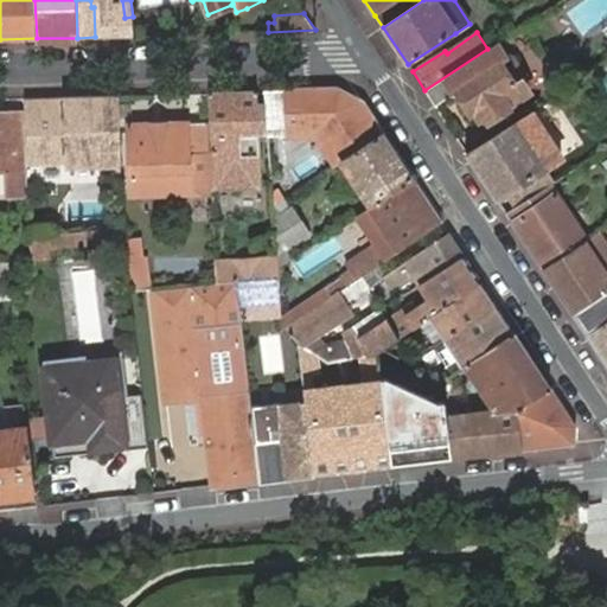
[(425,90),(435,107),(459,91),(472,112),(477,109),(484,119),(490,119),(508,107),(511,102),(529,90),(523,80),(523,74),(513,59),(508,57),(499,63),(498,63),(487,49),(425,90)]
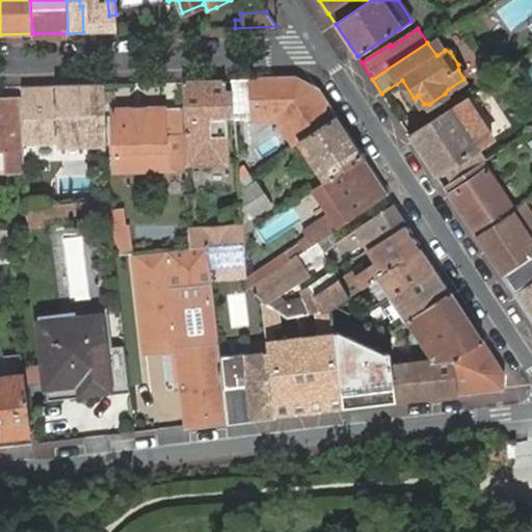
[(247,79),(231,80),(234,112),(250,112),(251,117),(276,117),(297,149),(302,144),(336,116),(318,89),(295,77),(247,79)]
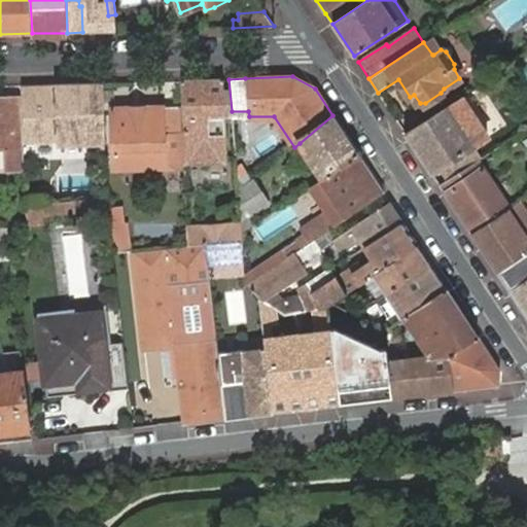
[(223,79),(182,80),(184,133),(185,163),(194,163),(194,151),(226,149),(223,79)]
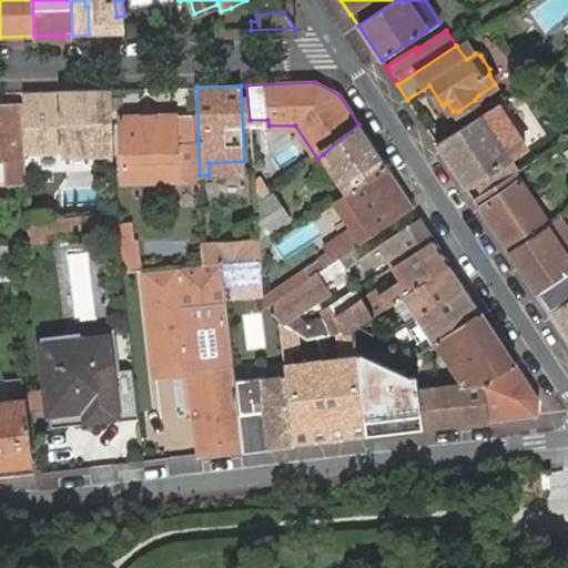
[(59,90),(22,91),(23,105),(23,133),(24,151),(61,151),(61,155),(113,153),(112,151),(111,89),(59,90)]
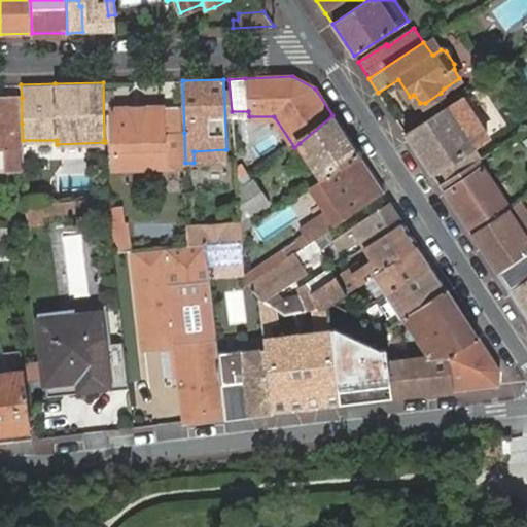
[(480,85),(461,97),(467,106),(486,95),(480,85)]
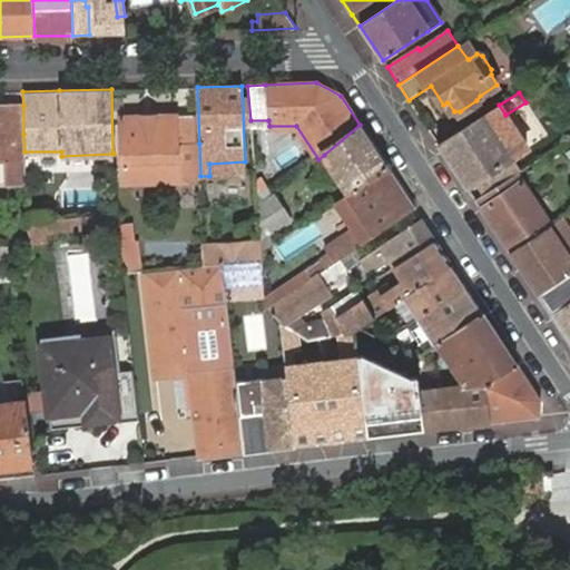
[(0,105),(0,159),(6,159),(6,182),(26,182),(25,151),(23,134),(23,106),(0,105)]
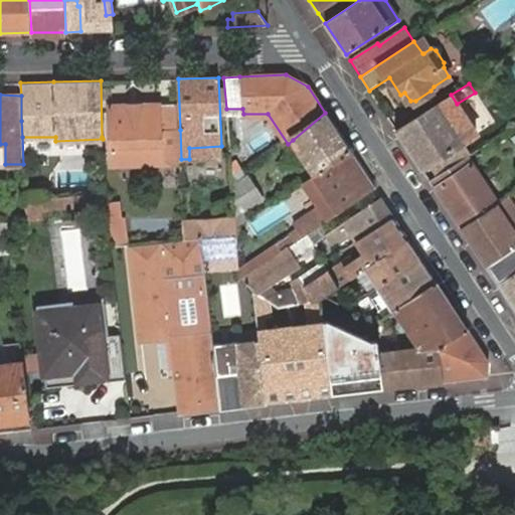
[(175,104),(109,106),(111,165),(161,164),(160,130),(176,130),(175,104)]
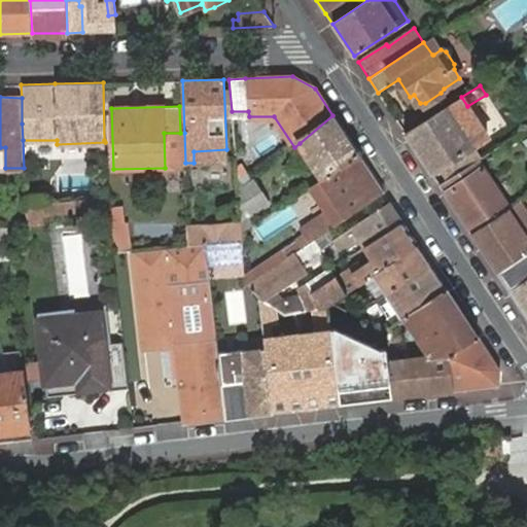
[(405,134),(431,173),(442,167),(473,145),(448,106),(405,134)]
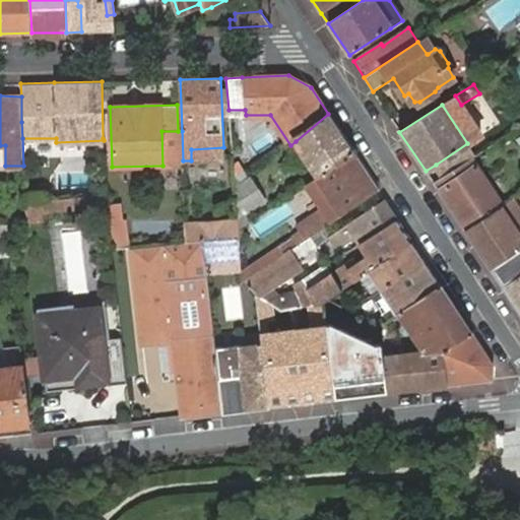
[(352,152),(328,114),(296,141),(318,176),(352,152)]
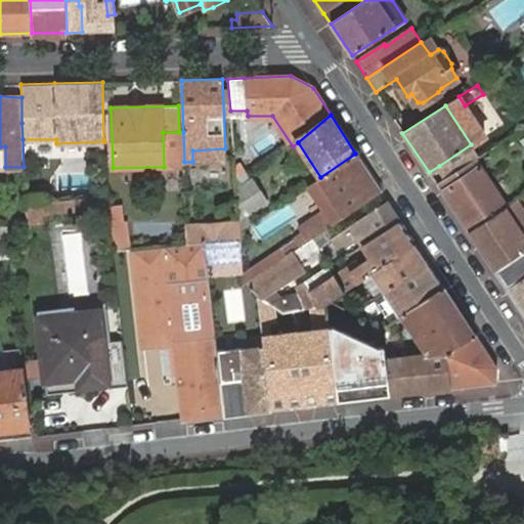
[(179,132),(163,132),(164,167),(184,167),(184,162),(183,132),(179,132)]
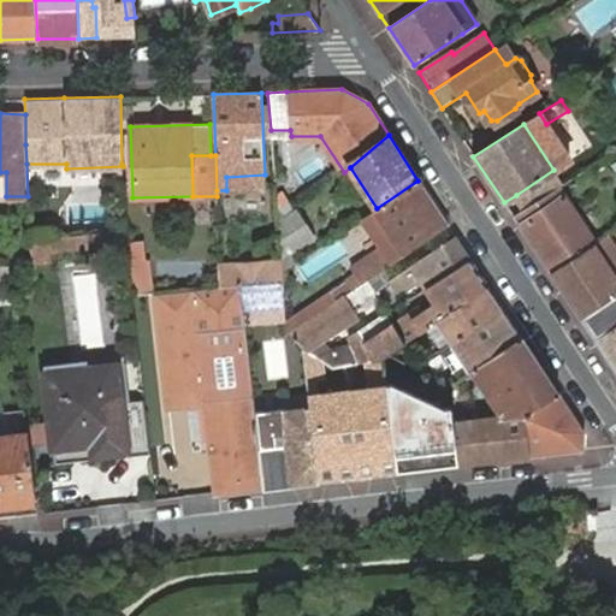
[(526,208),(557,188),(562,184),(554,170),(516,195),(526,208)]
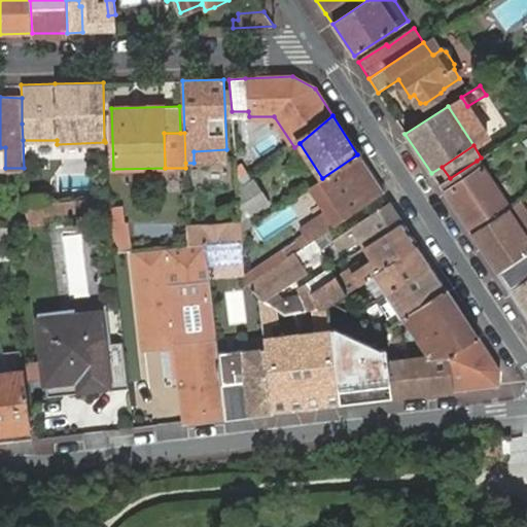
[(383,192),(357,154),(322,178),(310,186),(327,213),(300,231),(309,243),(314,239),(383,192)]
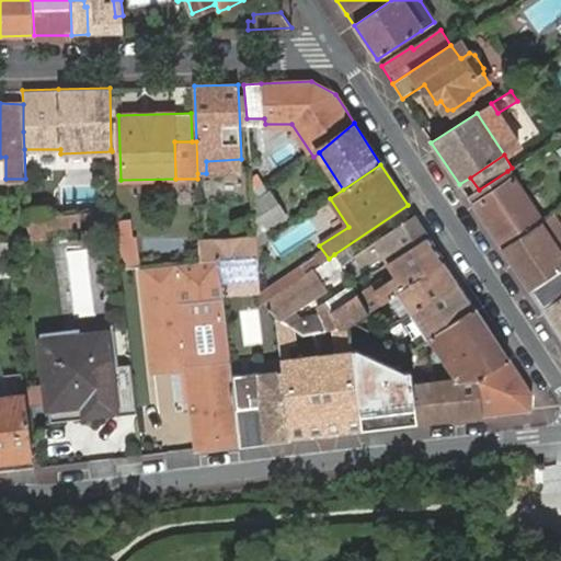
[(468,197),(501,248),(540,221),(541,220),(514,179),(513,180),(507,171),(479,190),(468,197)]
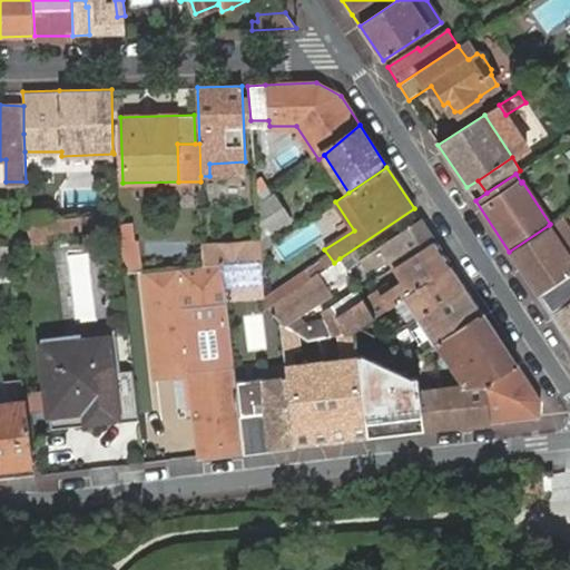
[(274,195),(257,208),(272,229),(288,217),(274,195)]
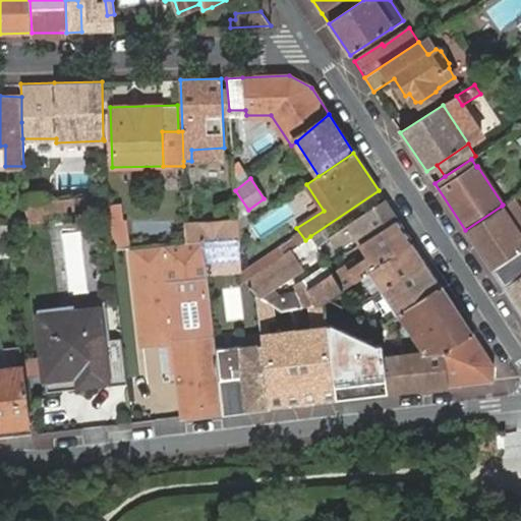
[(24,203),(26,223),(44,221),(43,215),(107,208),(105,193),(24,203)]
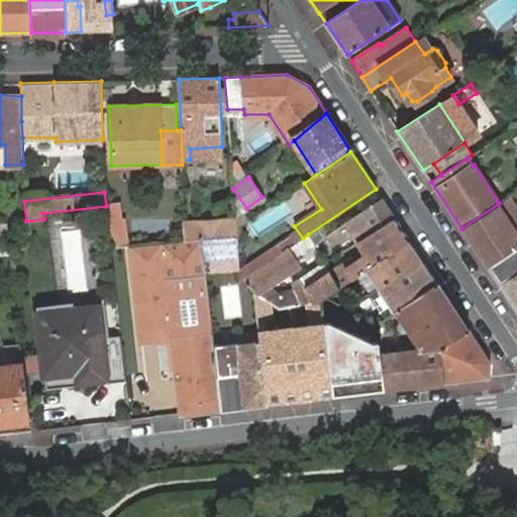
[(461,228),(488,268),(516,247),(516,233),(514,229),(516,226),(516,209),(509,197),(499,203),(498,204),(461,228)]
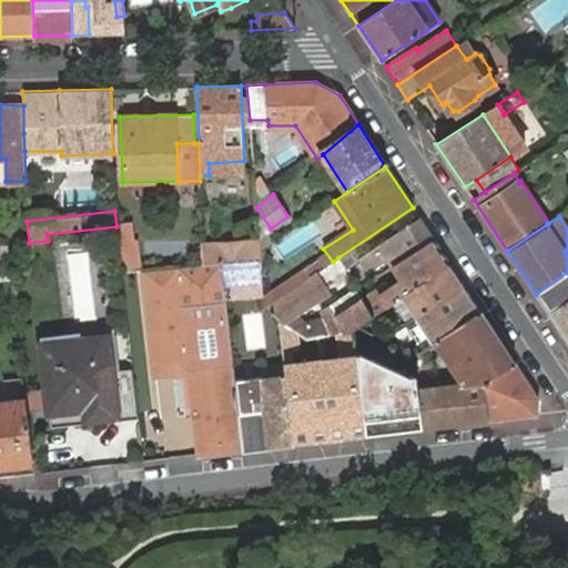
[(434,240),(419,217),(357,259),(365,270),(386,256),(393,266),(434,240)]
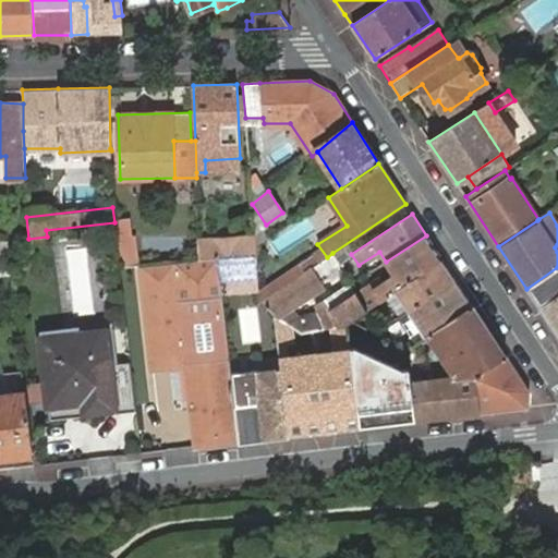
[(116,222),(117,239),(131,238),(129,220),(116,222)]
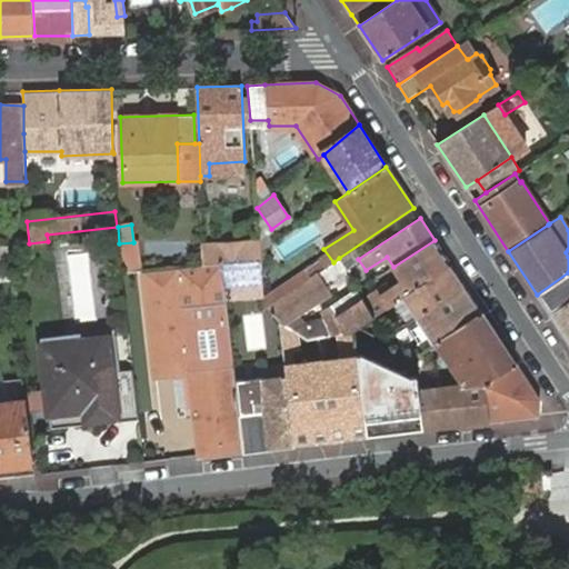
[(267,231),(260,236),(260,241),(261,251),(275,242),(267,231)]
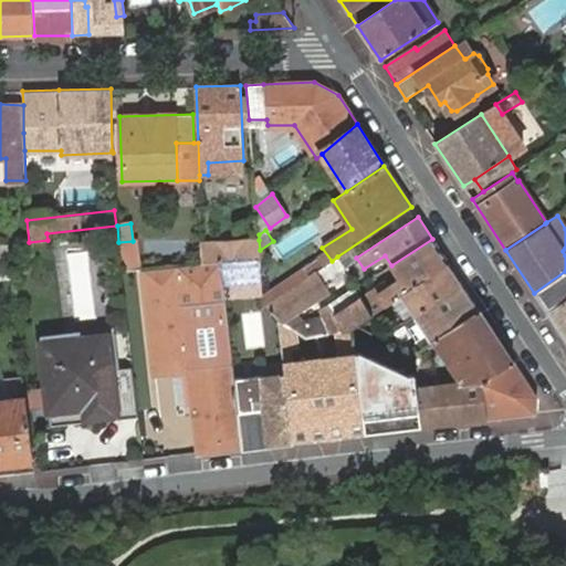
[(449,264),(432,239),(391,265),(400,280),(389,286),(386,282),(360,299),(370,315),(391,302),(449,264)]
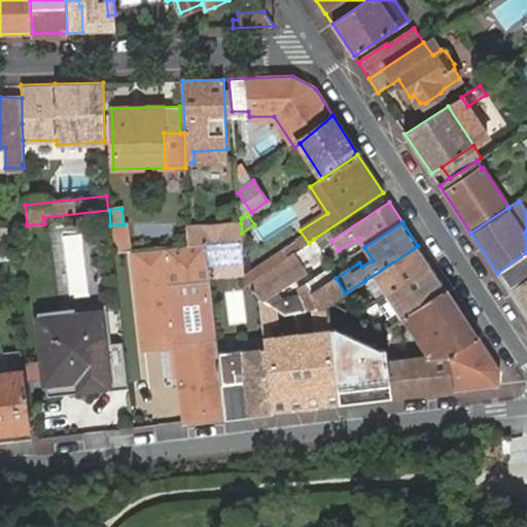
[(202,226),(204,244),(206,244),(243,242),(242,233),(241,223),(202,226)]
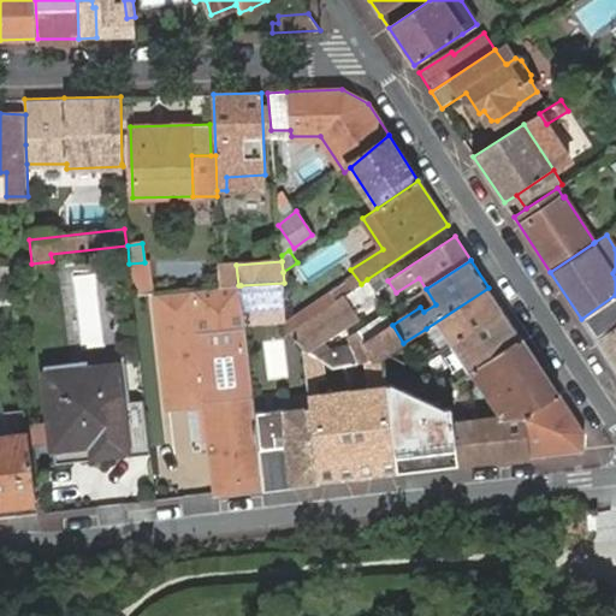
[(367,279),(361,284),(343,295),(355,313),(375,294),(377,294),(367,279)]
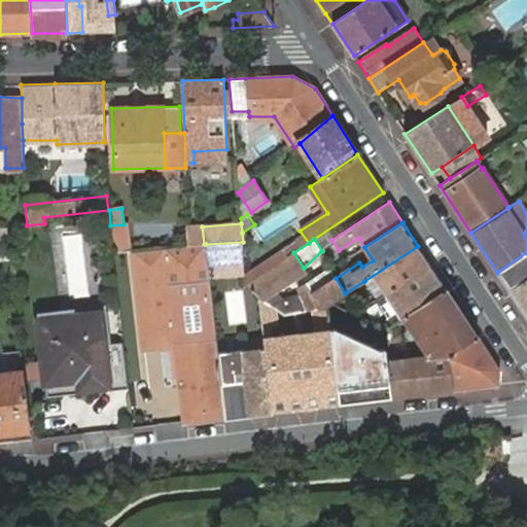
[(243,275),(243,242),(206,244),(209,276),(209,277),(243,275)]
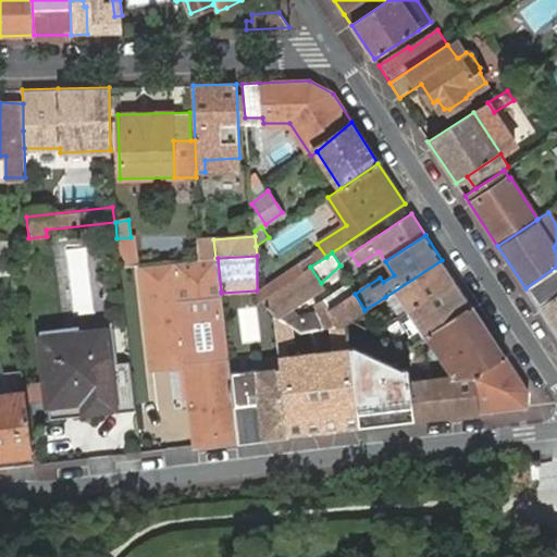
[(215,258),(199,259),(183,261),(140,265),(153,371),(186,368),(195,446),(238,441),(234,406),(232,383),(229,356),(221,293),(221,292),(218,258),(215,258)]
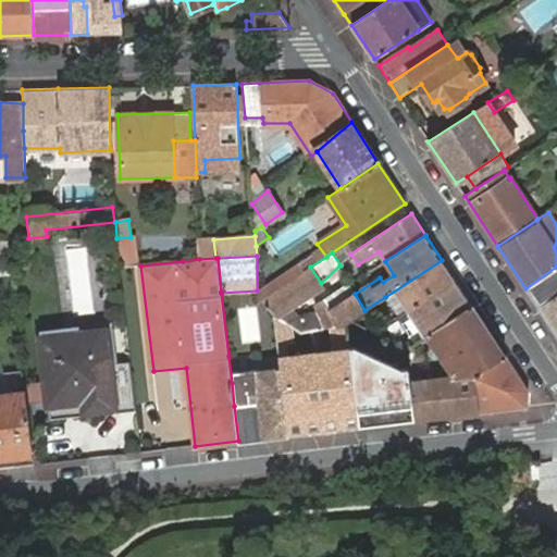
[(442,260),(385,297),(397,317),(407,310),(409,312),(455,281),(442,260)]
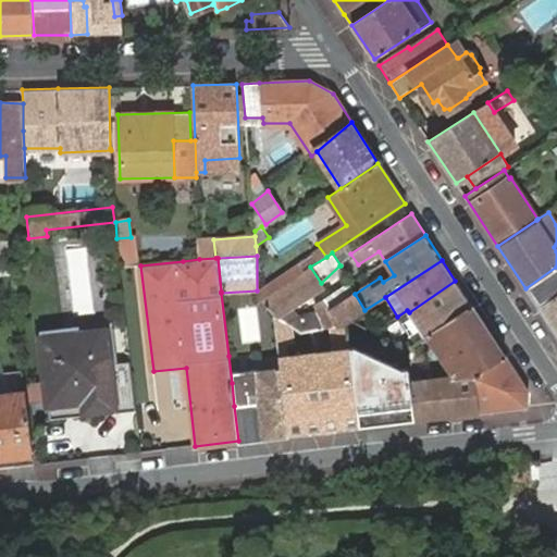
[(321,283),(310,267),(261,300),(274,316),(289,324),(304,332),(310,331),(333,326),(336,326),(345,323),(349,321),(364,310),(355,294),(355,293),(349,284),(349,283),(316,306),(319,312),(298,317),(292,307),(323,286),(321,283)]
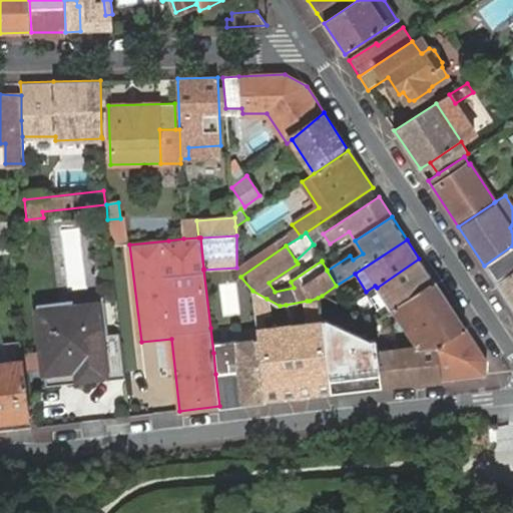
[(512,245),(484,266),(495,284),(512,271),(512,245)]
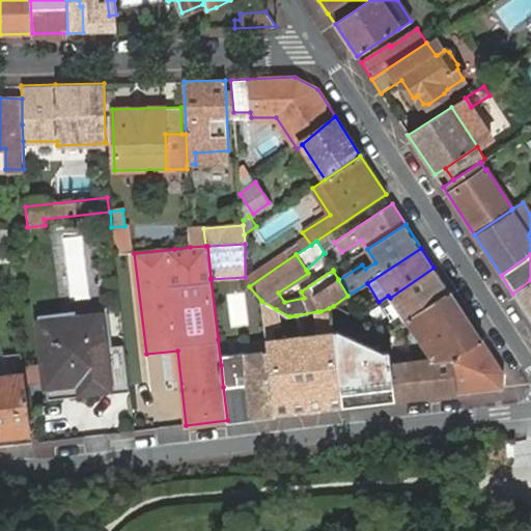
[(450,290),(434,268),(390,298),(388,296),(379,302),(395,327),(408,318),(450,290)]
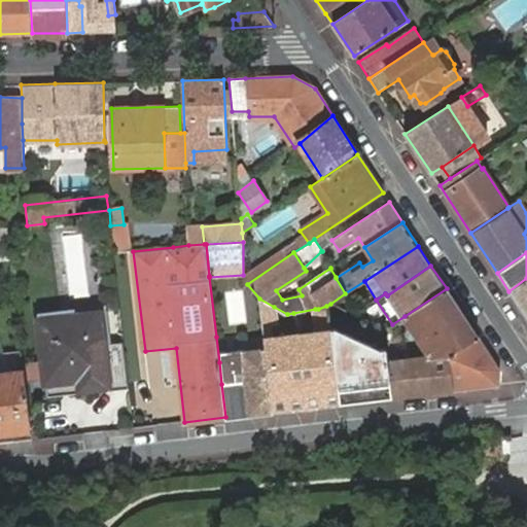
[(526,278),(508,291),(526,318),(526,278)]
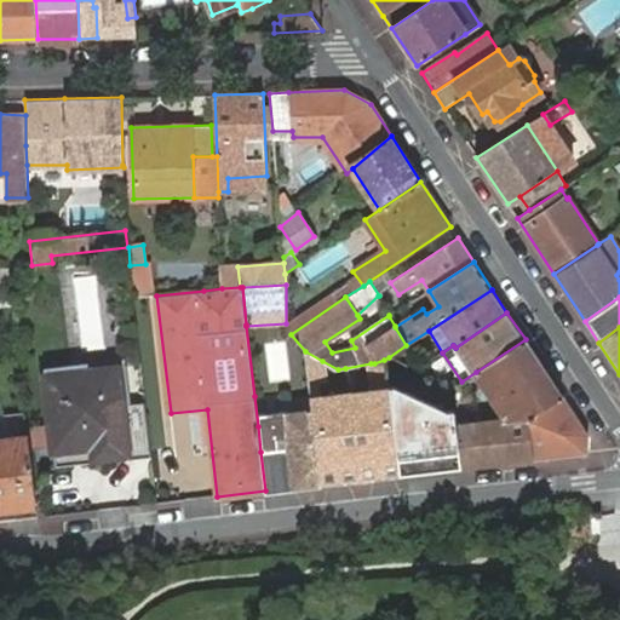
[(526,339),(476,372),(505,417),(503,422),(526,420),(562,396),(526,339)]
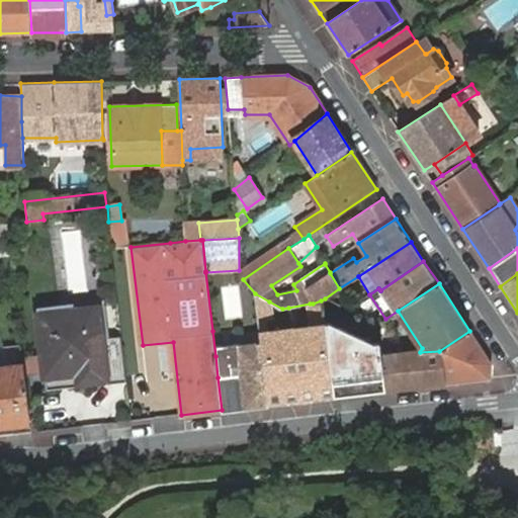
[(269,301),(255,293),(257,308),(258,322),(271,320),(269,301)]
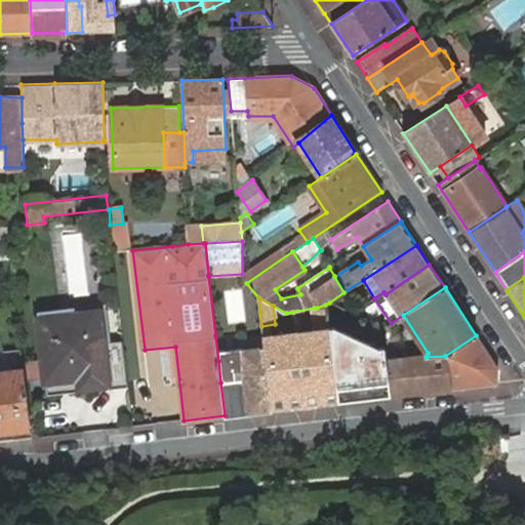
[(328,327),(325,305),(317,308),(314,308),(316,330),(299,332),(300,342),(296,342),(304,406),(338,402),(336,391),(328,327)]
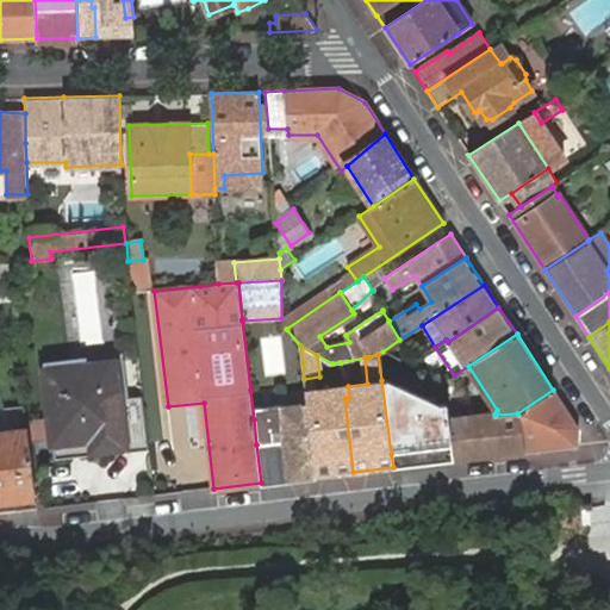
[(406,355),(404,361),(414,365),(416,359),(406,355)]
